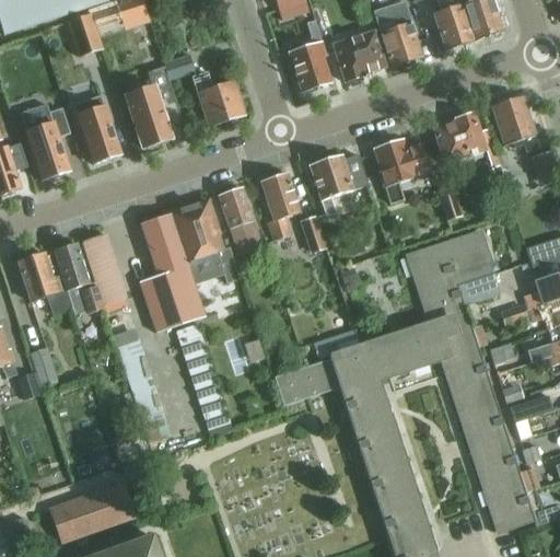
[(0,0),(0,26),(2,34),(103,0),(0,0)]
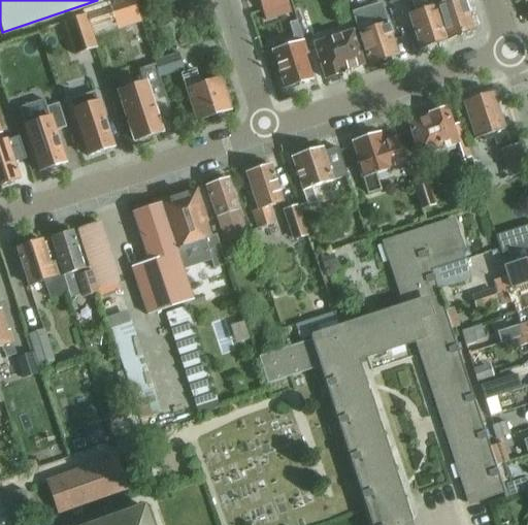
[(123,0),(109,4),(113,19),(138,10),(135,0),(123,0)]
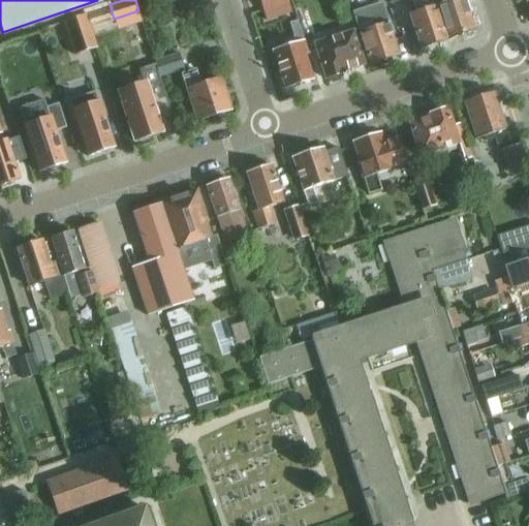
[(177,0),(180,10),(196,4),(194,0),(177,0)]
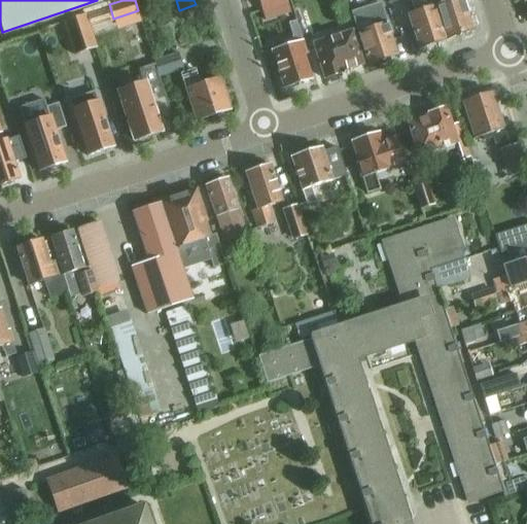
[(287,1),(286,0),(258,0),(261,10),(287,1)]
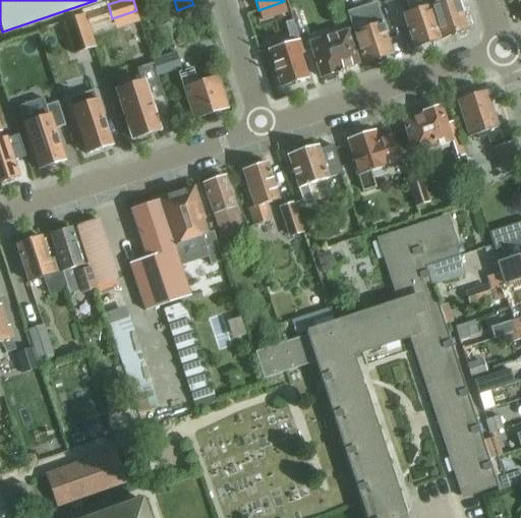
[(359,5),(347,9),(353,29),(363,62),(392,53),(375,0),(359,5)]
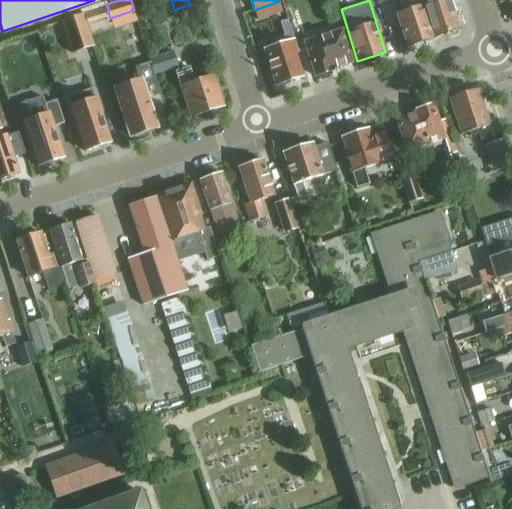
[(406,45),(433,36),(422,0),(420,0),(422,4),(416,6),(413,0),(400,0),(404,10),(396,13),(406,45)]
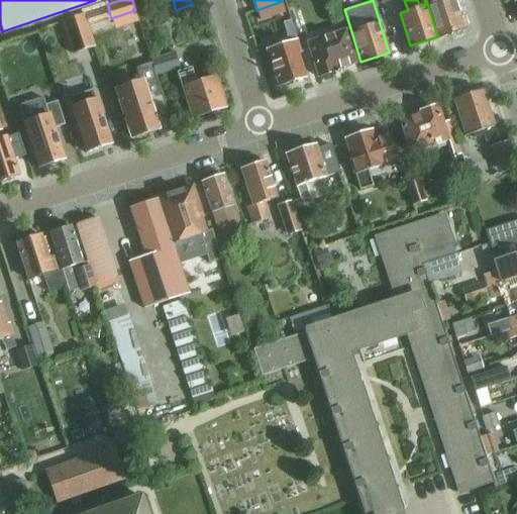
[(426,0),(437,36),(464,27),(454,0),(426,0)]
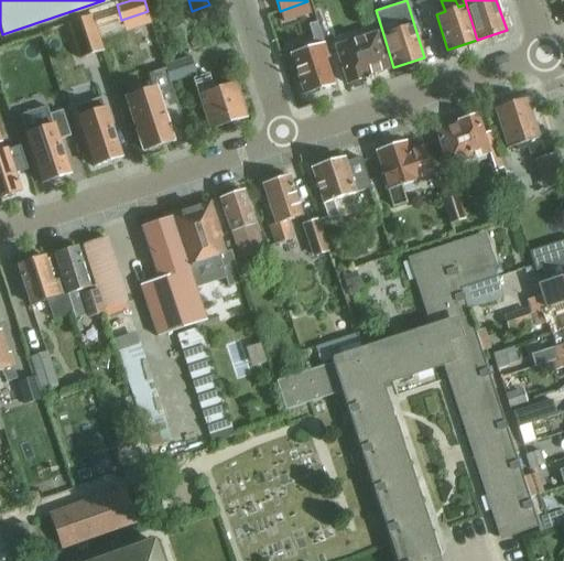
[(78,56),(102,47),(90,13),(66,21),(78,56)]
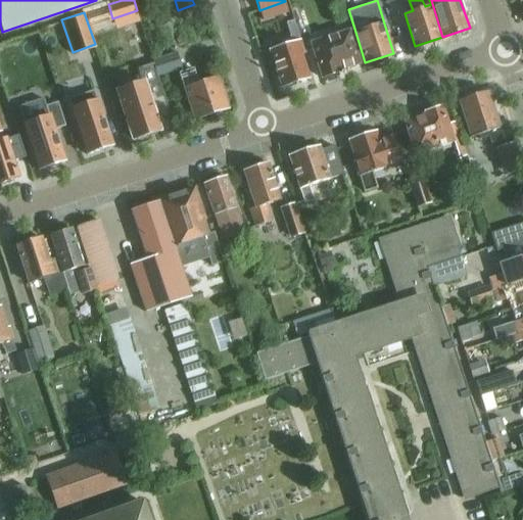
[(281,85),(308,76),(300,52),(303,51),(293,18),(286,20),(290,35),(284,37),(286,42),(269,48),(281,85)]
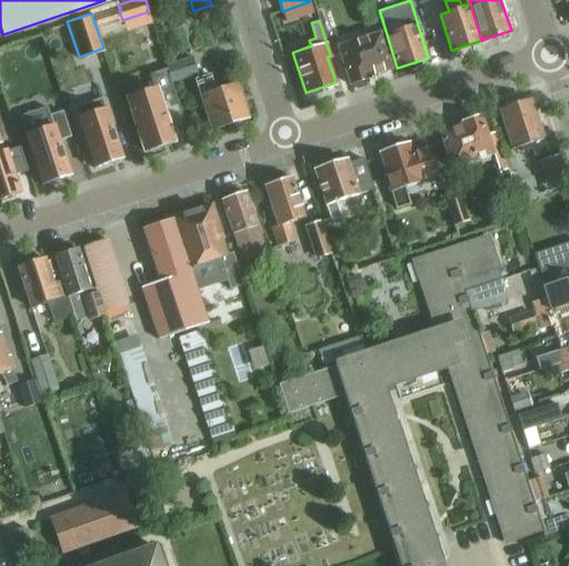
[(370,75),(390,68),(379,30),(337,45),(349,83),(370,77),(370,75)]
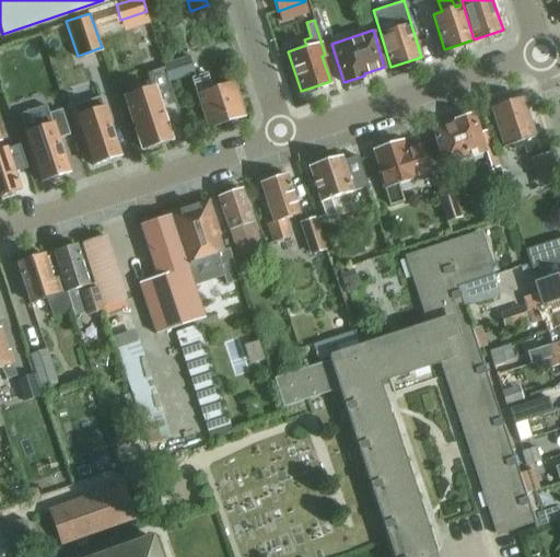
[(168,79),(195,70),(188,54),(163,61),(168,79)]
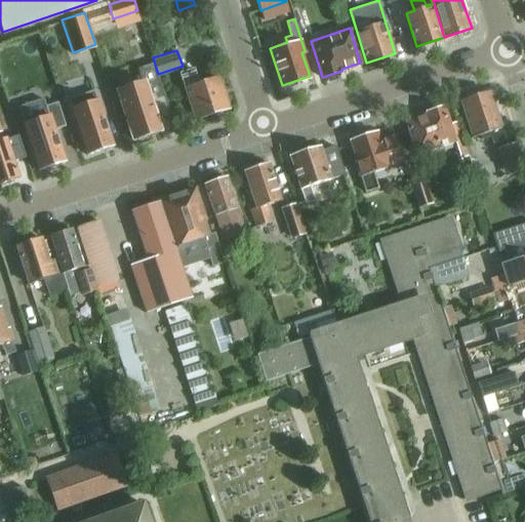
[(144,78),(115,88),(131,138),(161,129),(157,116),(170,112),(154,62),(140,67),(144,78)]
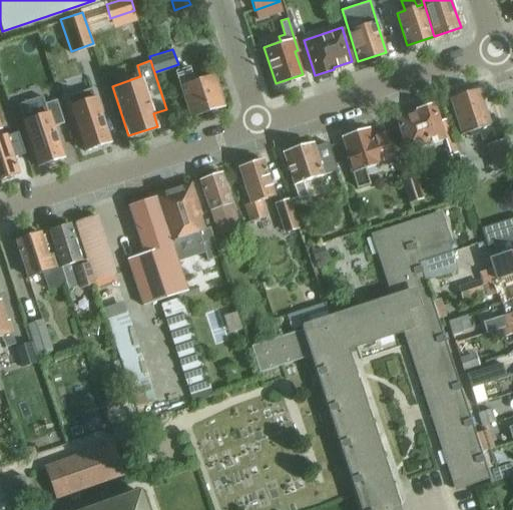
[(190,115),(223,104),(213,72),(193,78),(189,66),(175,70),(190,115)]
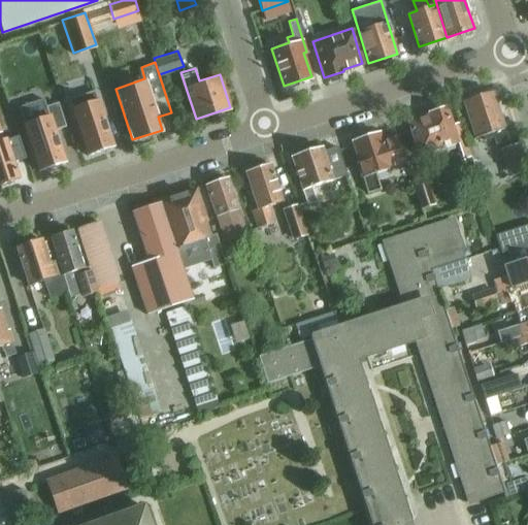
[(95,90),(69,98),(78,126),(76,126),(81,143),(84,142),(88,154),(113,145),(95,90)]
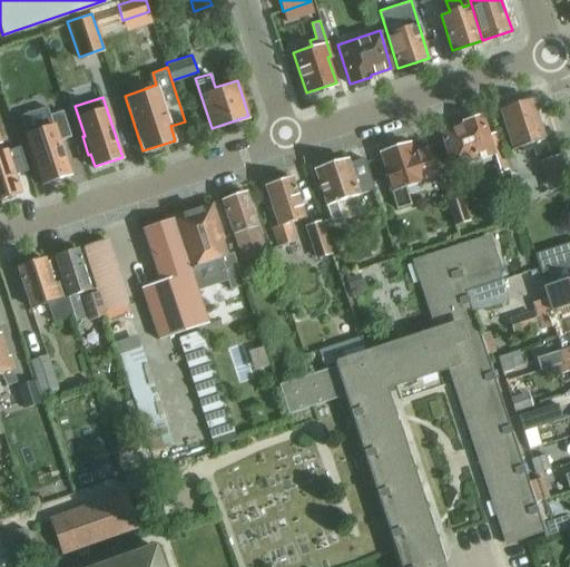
[(536,154),(549,149),(532,98),(500,108),(513,147),(522,145),(523,149),(533,146),(536,154)]
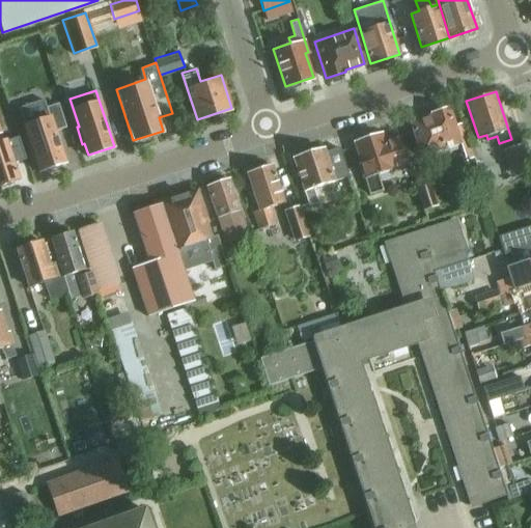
[(44,98),(19,106),(25,123),(30,142),(28,142),(34,160),(36,159),(40,171),(65,162),(55,130),(66,126),(58,102),(47,106),(44,98)]
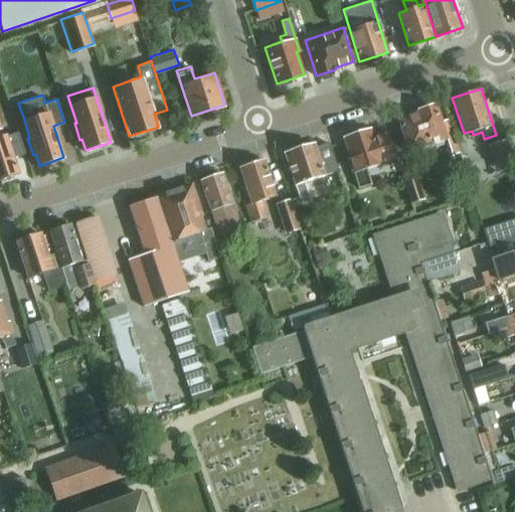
[(407,150),(447,137),(437,104),(417,110),(418,111),(397,117),(407,150)]
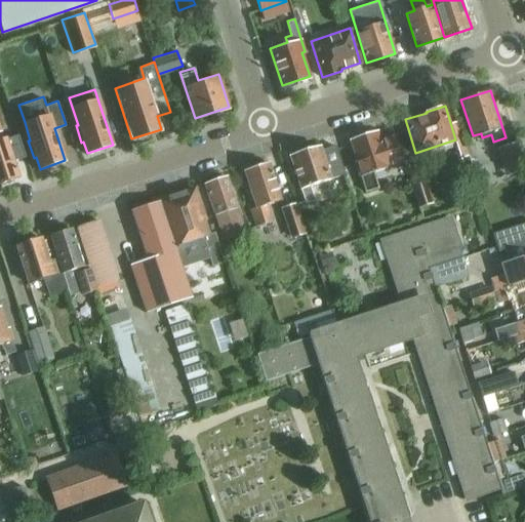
[(0,128),(0,181),(17,174),(13,160),(26,156),(18,136),(6,141),(6,138),(1,141),(0,135),(0,133),(1,133),(0,128)]
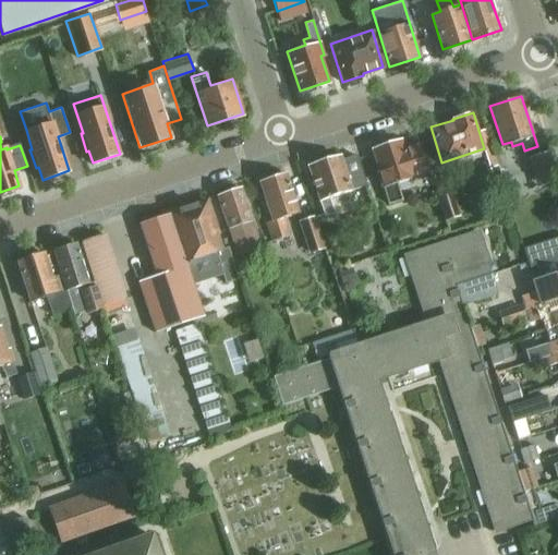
[(414,175),(429,169),(421,142),(404,147),(402,140),(373,149),(379,170),(377,171),(383,186),(384,185),(389,202),(402,197),(397,181),(414,176),(414,175)]
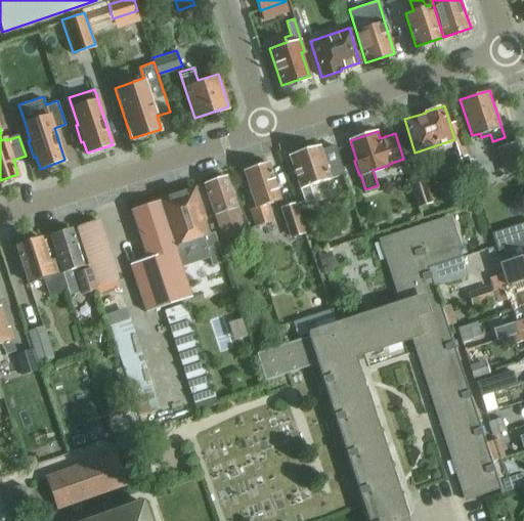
[(515,141),(497,147),(506,174),(523,169),(515,141)]
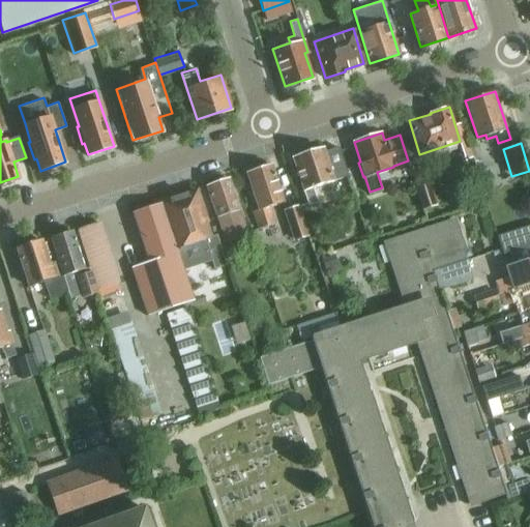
[(314,185),(349,175),(340,146),(325,151),(323,147),(294,156),(308,204),(318,201),(314,185)]
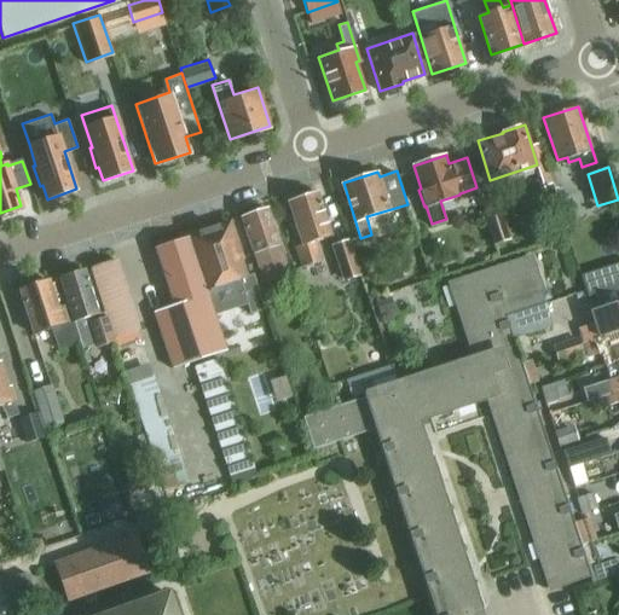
[(316,238),(331,233),(318,191),(288,201),(301,242),(296,244),(302,265),(322,259),(316,238)]
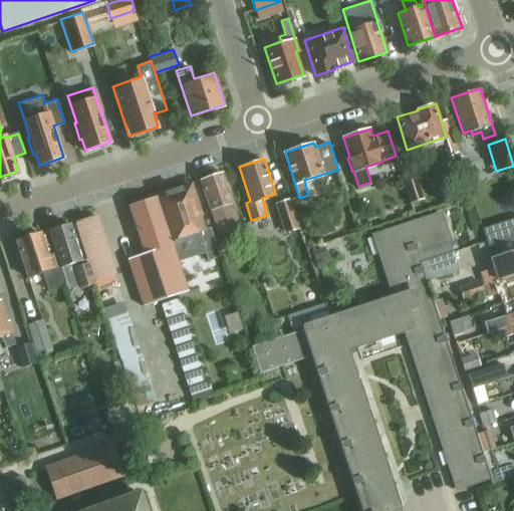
[(240,224),(222,172),(201,179),(210,208),(211,208),(218,231),(233,226),(240,224)]
